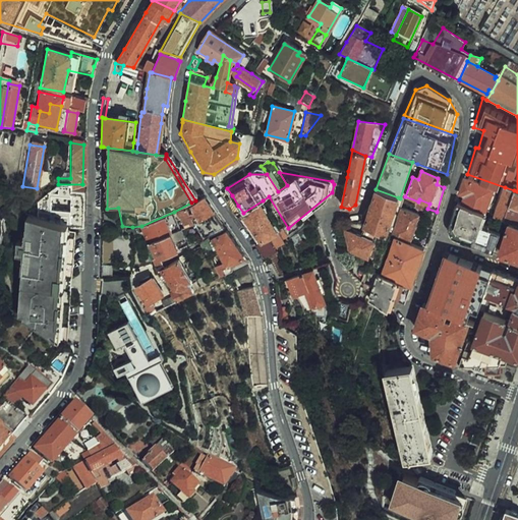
[(492,189),(463,178),(458,193),(463,195),(460,205),(483,213),(492,189)]
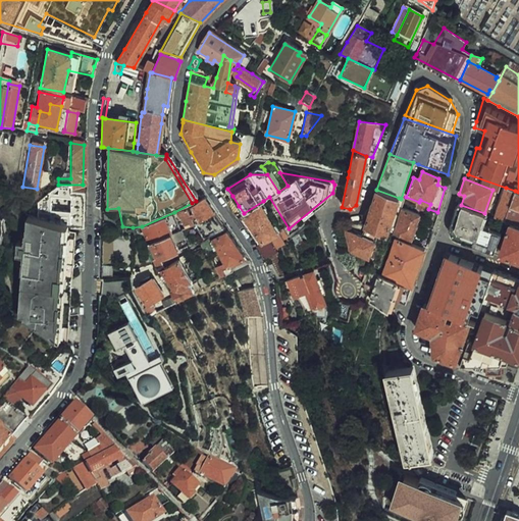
[(73,225),(83,225),(83,185),(58,185),(58,190),(53,190),(53,207),(69,207),(69,225),(73,225)]
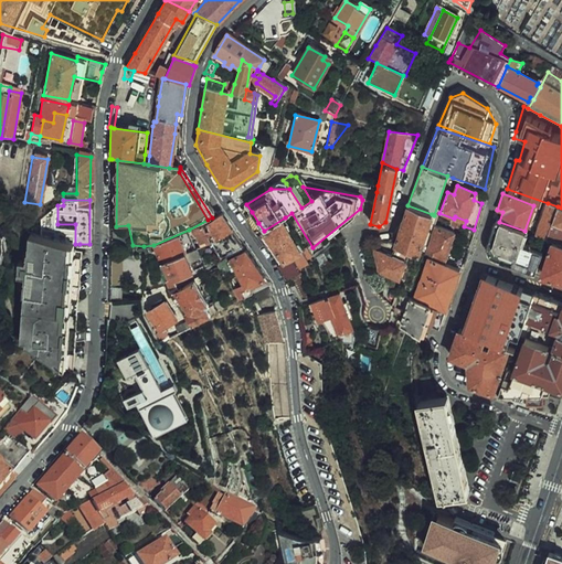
[(552,223),(558,206),(548,203),(537,235),(547,238),(552,223)]
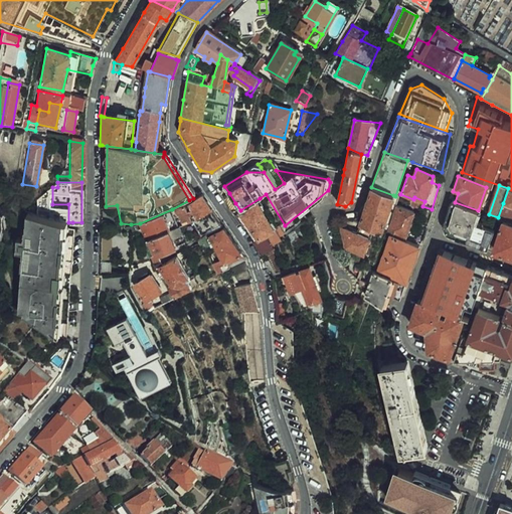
[(225,195),(229,193),(224,186),(221,188),(225,195)]
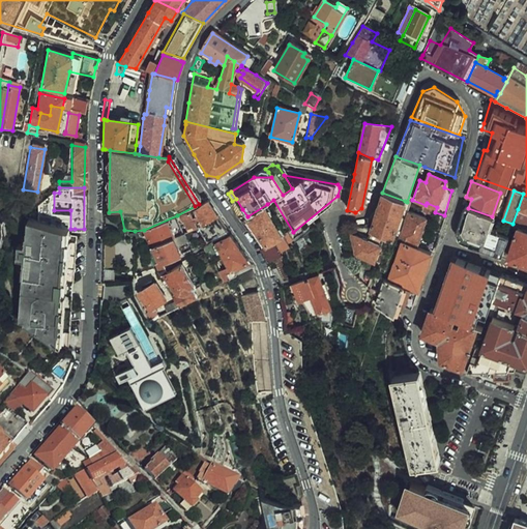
[(382,193),(370,230),(377,233),(383,235),(392,238),(405,201),(382,193)]
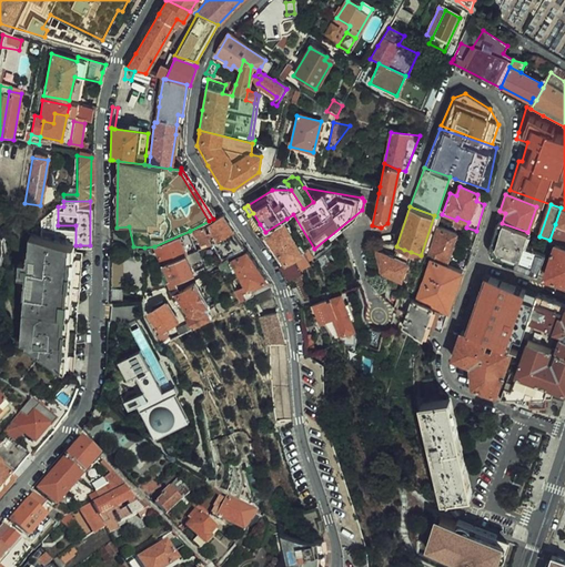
[(23,208),(22,214),(31,216),(33,214),(33,209),(23,208)]
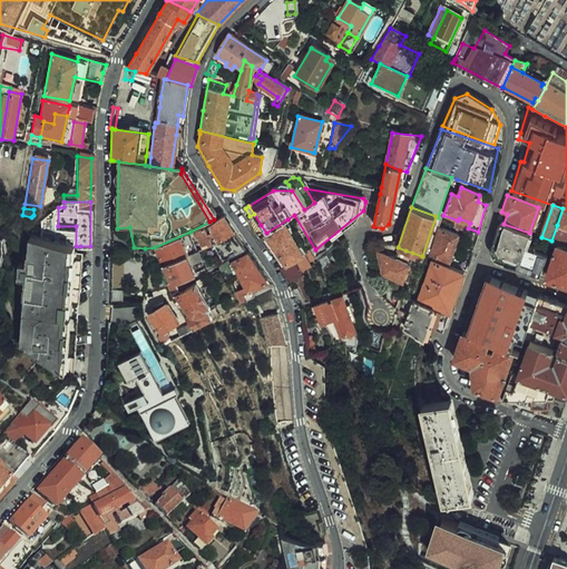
[(566,209),(563,208),(557,225),(566,227),(566,209)]
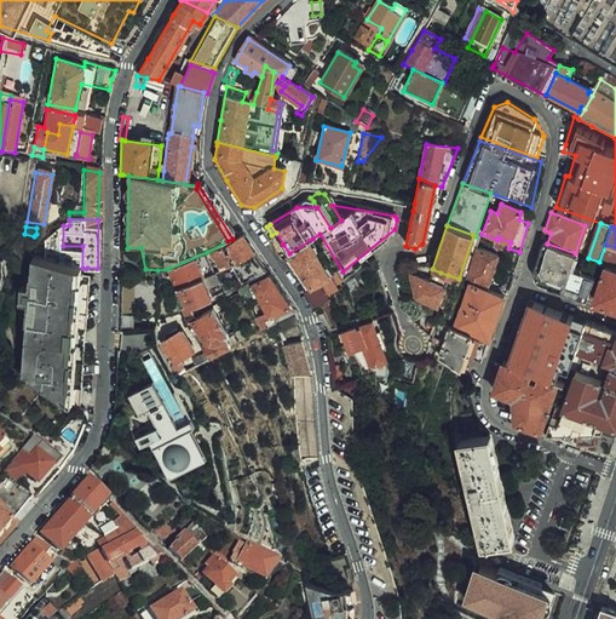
[(58,234),(53,233),(46,239),(46,250),(58,250),(58,234)]
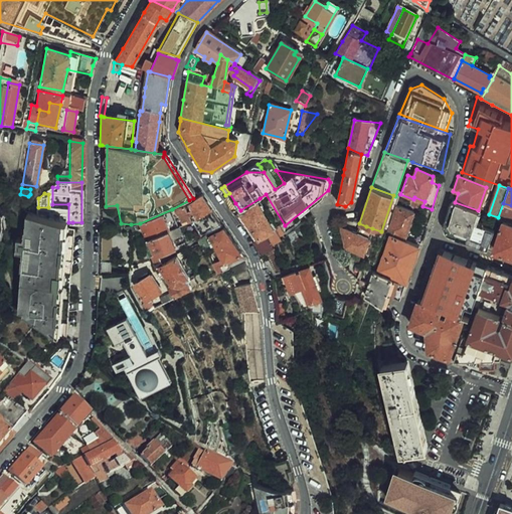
[(398,197),(396,203),(416,209),(418,205),(402,199),(398,197)]
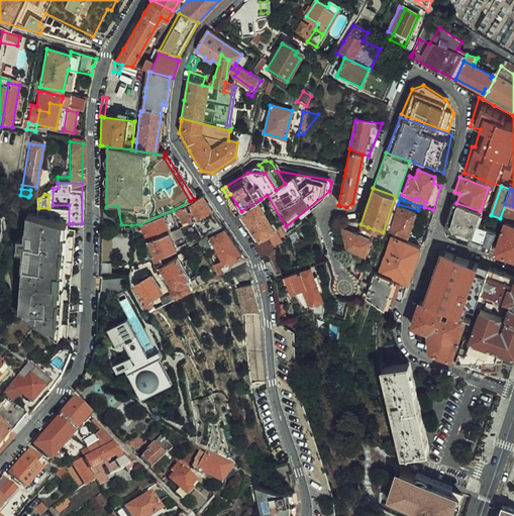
[(210,214),(200,199),(175,213),(179,224),(176,226),(178,230),(191,223),(210,214)]
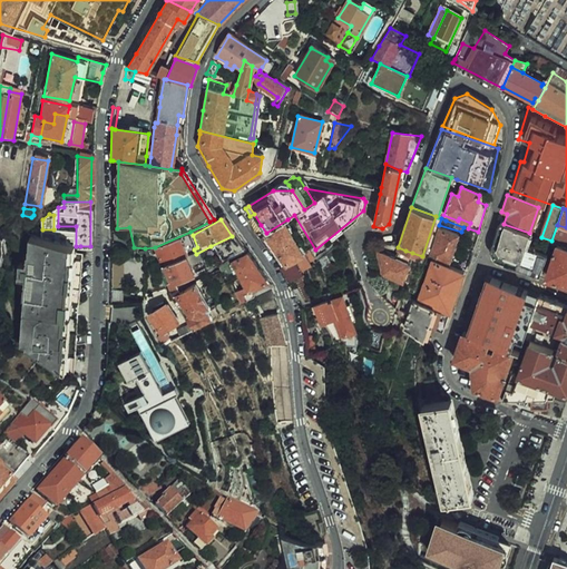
[(514,266),(540,275),(547,254),(526,246),(530,234),(529,233),(504,224),(500,223),(491,247),(491,253),(492,257),(496,260),(514,266)]
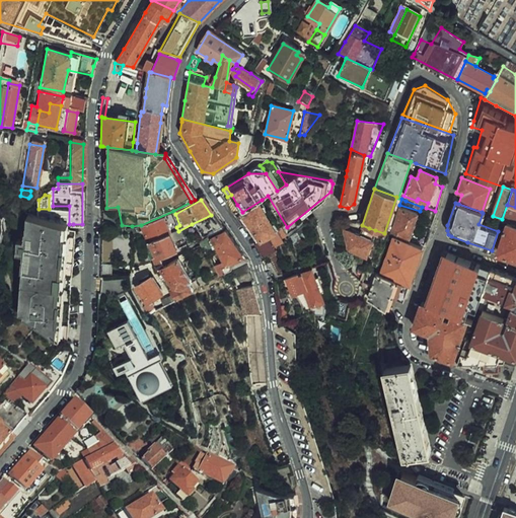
[(233,207),(238,214),(242,212),(237,205),(233,207)]
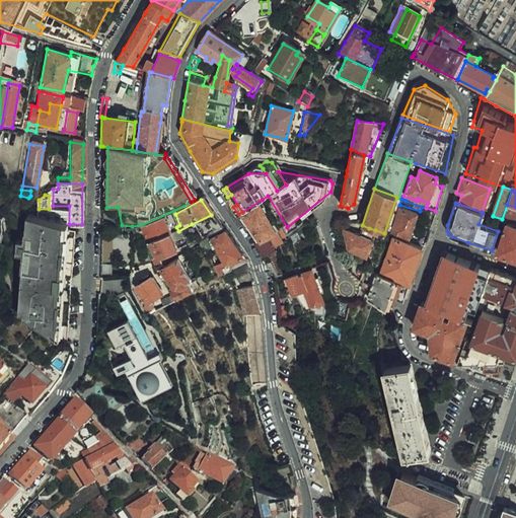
[(515,207),(507,205),(502,219),(506,221),(515,223),(515,207)]
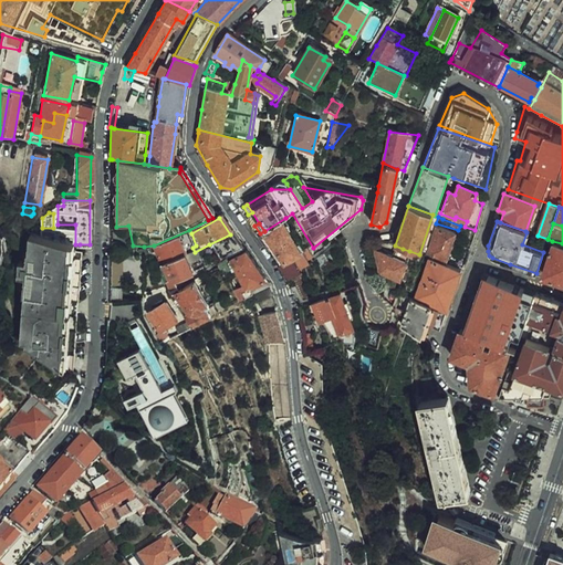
[(266,237),(284,265),(277,270),(283,280),(295,272),(290,262),(293,261),(298,268),(308,262),(283,226),(266,237)]
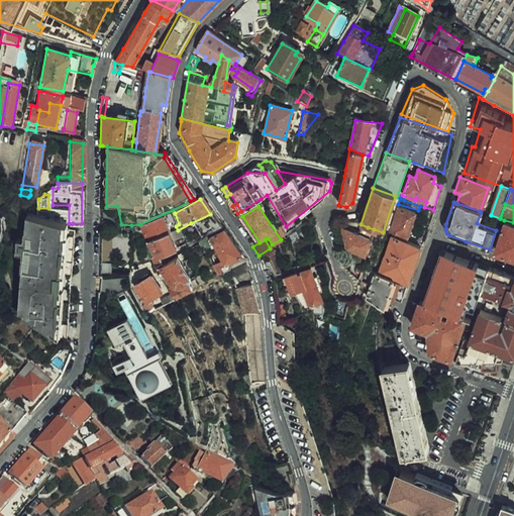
[(396,208),(388,234),(393,236),(406,240),(415,215),(396,208)]
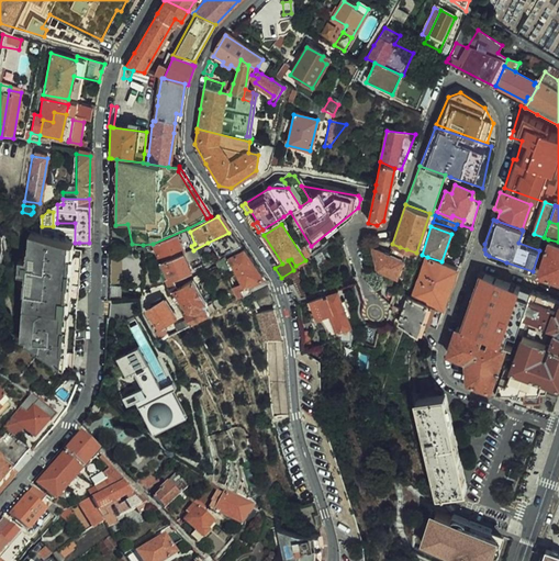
[(239,248),(228,233),(208,243),(219,259),(239,248)]
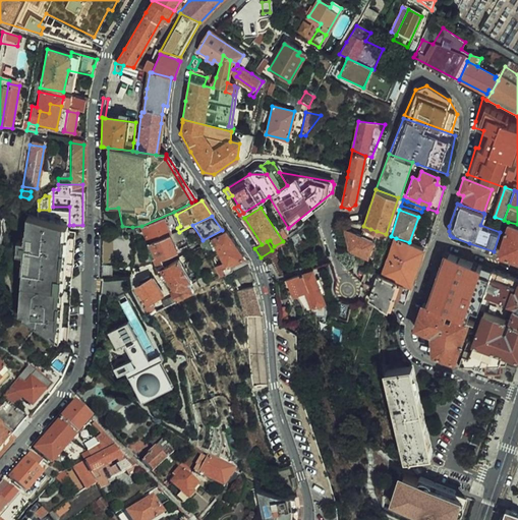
[(24,218),(20,318),(62,344),(67,225),(64,225),(24,218)]
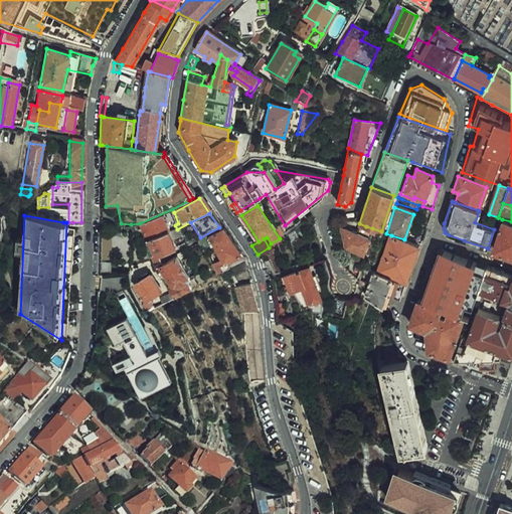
[(144,243),(167,233),(161,217),(137,227),(144,243)]
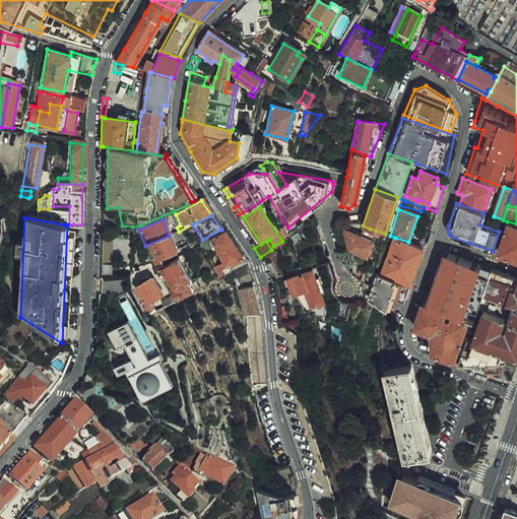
[(516,223),(507,221),(497,252),(516,258),(516,223)]
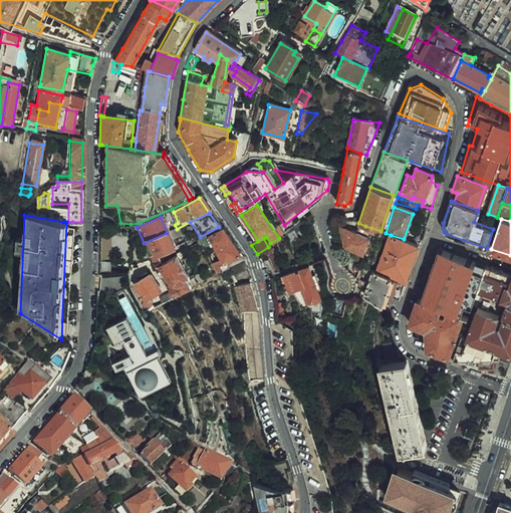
[(61,339),(67,344),(70,284),(72,222),(68,222),(66,222),(61,339)]
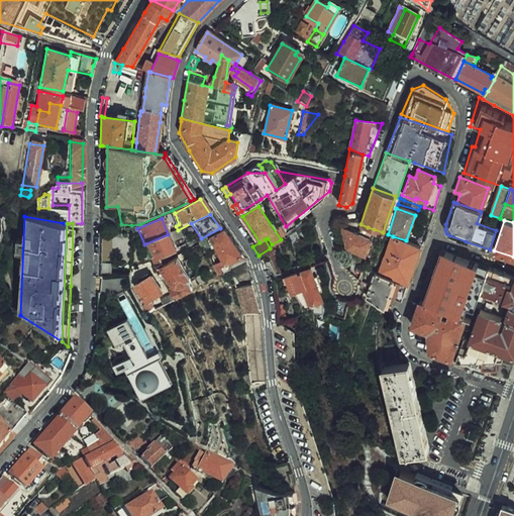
[(368,227),(361,224),(356,234),(340,228),(344,249),(365,256),(374,229),(368,227)]
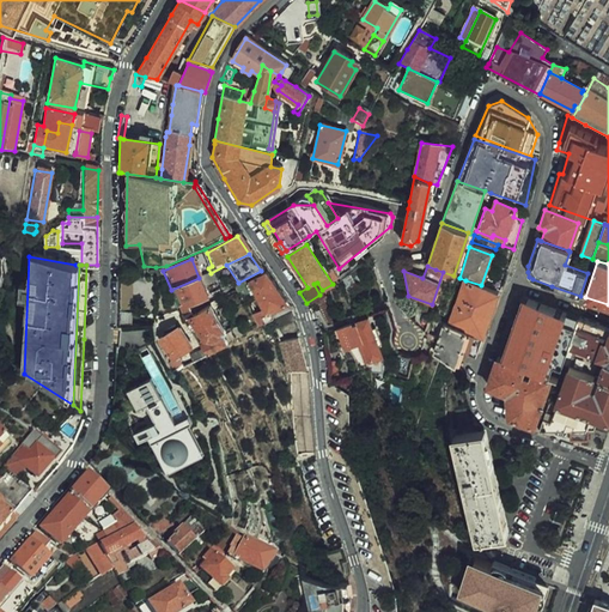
[(157,270),(151,271),(154,280),(160,279),(157,270)]
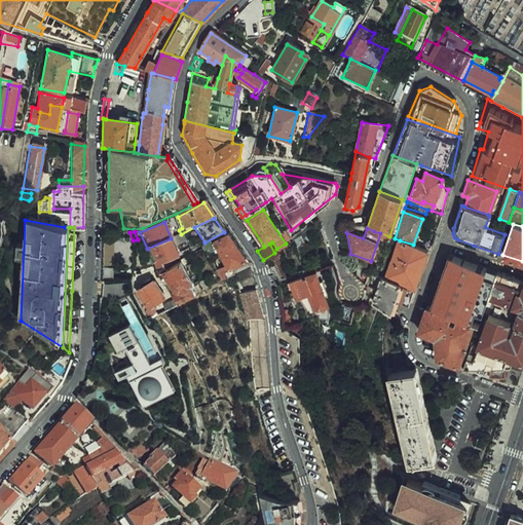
[(186,249),(181,234),(171,238),(147,249),(153,265),(179,256),(178,252),(186,249)]
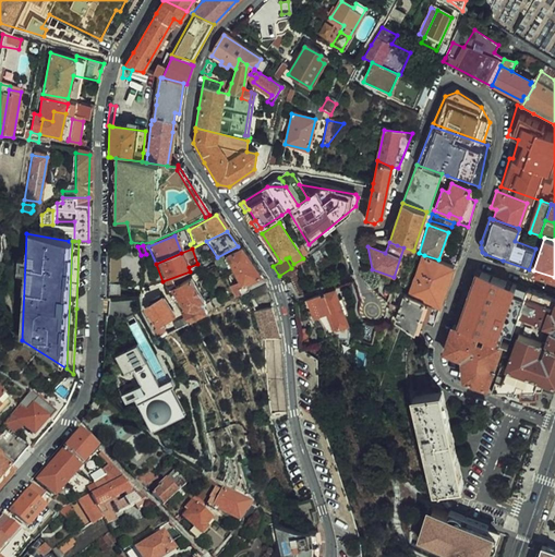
[(262,282),(243,249),(213,266),(215,269),(220,267),(225,265),(228,263),(236,276),(239,282),(228,288),(233,298),(243,293),(261,283),(262,282)]
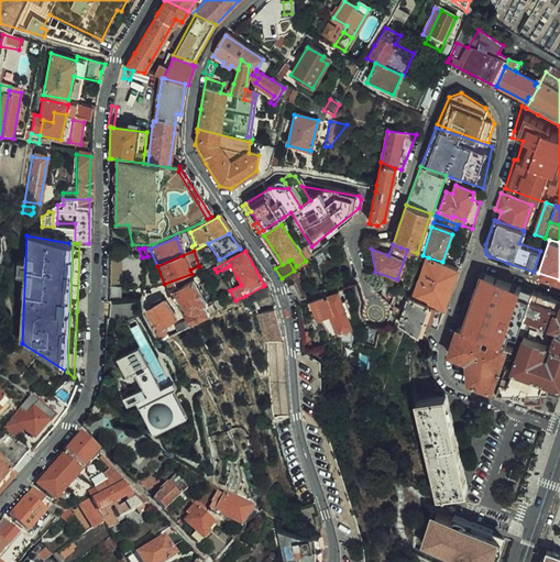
[(410,297),(443,308),(457,270),(425,257),(410,297)]
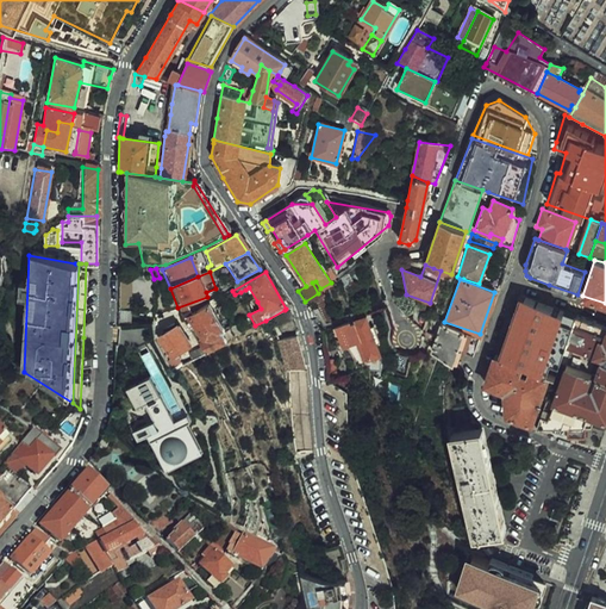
[(245,290),(248,293),(254,304),(257,302),(249,287),(245,290)]
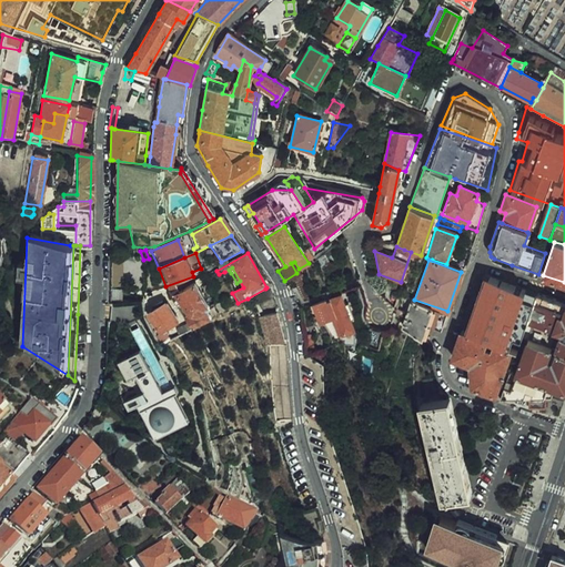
[(486,277),(467,334),(506,347),(525,292),(486,277)]
